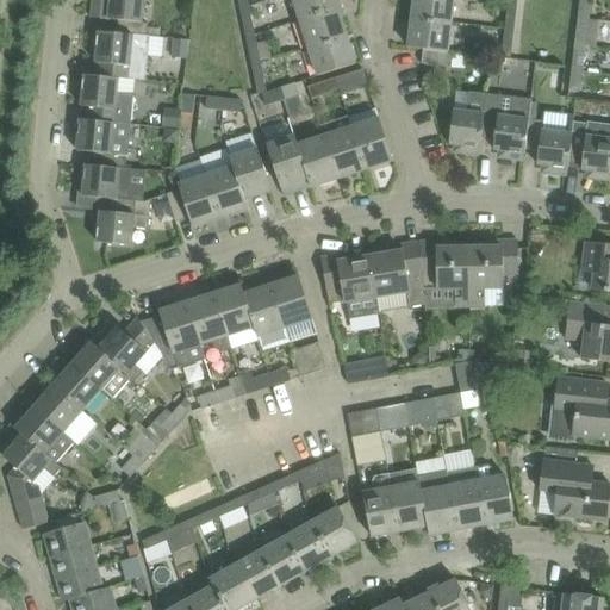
[(118,20),(117,33),(161,37),(161,30),(147,27),(148,23),(142,23),(143,0),(92,0),(91,18),(118,20)]
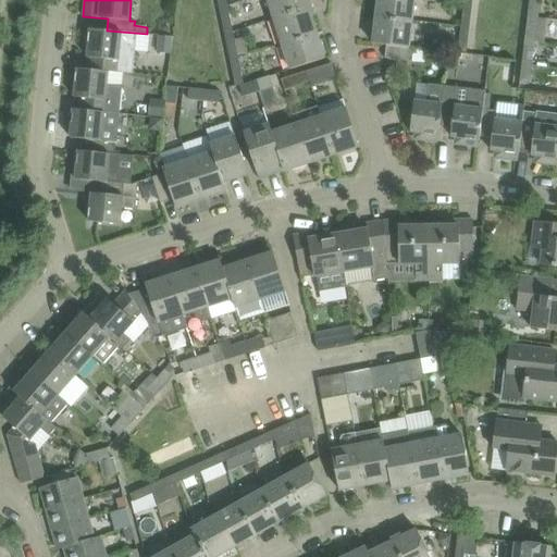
[(268,0),(274,19),(310,7),(308,0),(268,0)]
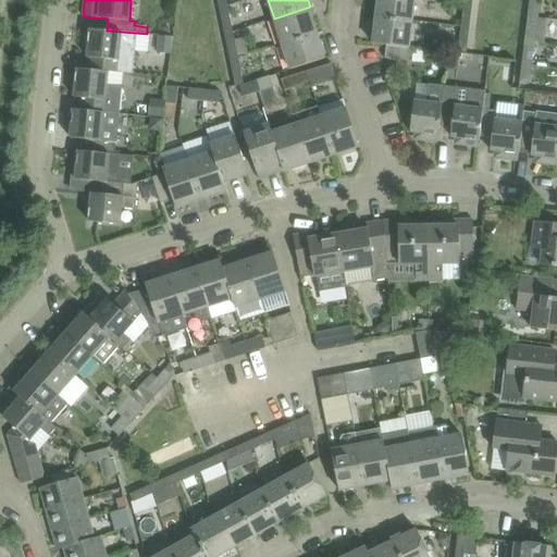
[(378,0),(376,16),(411,21),(413,0),(378,0)]
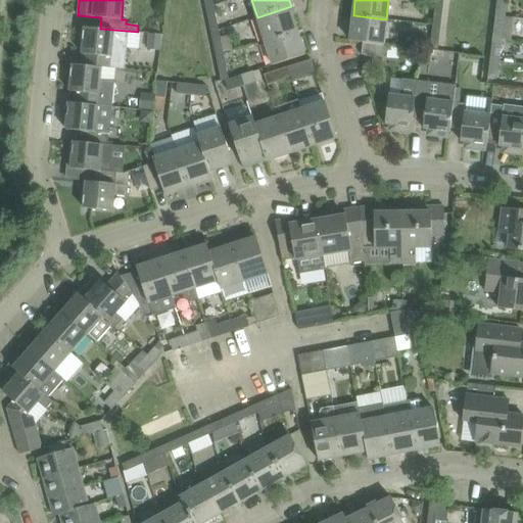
[(496,0),(495,15),(505,16),(506,0),(496,0)]
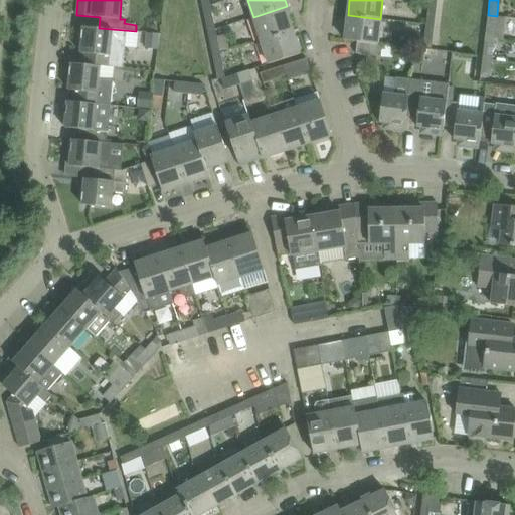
[(201,2),(206,26),(214,25),(209,1),(201,2)]
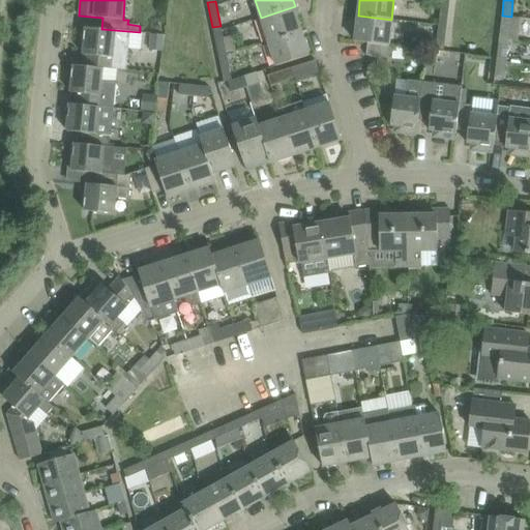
[(441,3),(438,26),(446,27),(449,4),(441,3)]
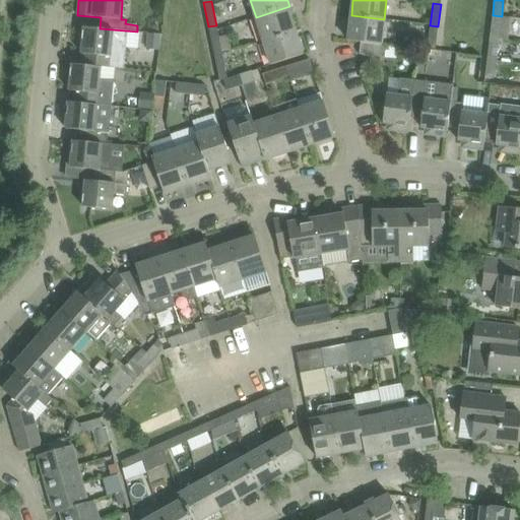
[(256,17),(264,41),(295,30),(290,16),(293,15),(289,6),(256,17)]
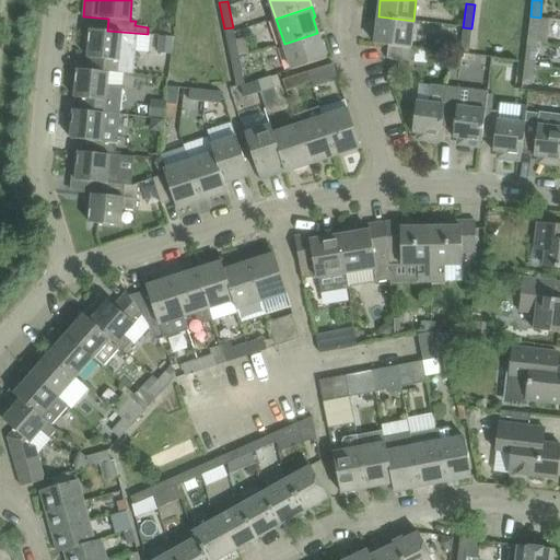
[(413,21),(378,16),(375,44),(410,48),(413,21)]
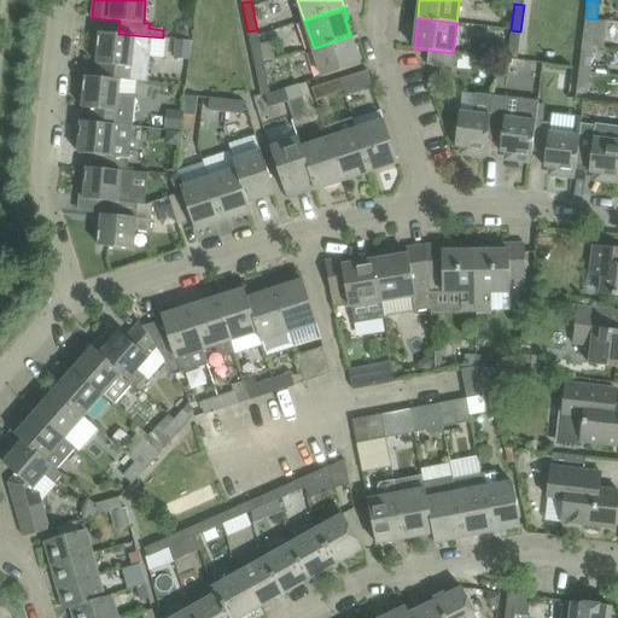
[(586,18),(583,39),(592,40),(596,19),(586,18)]
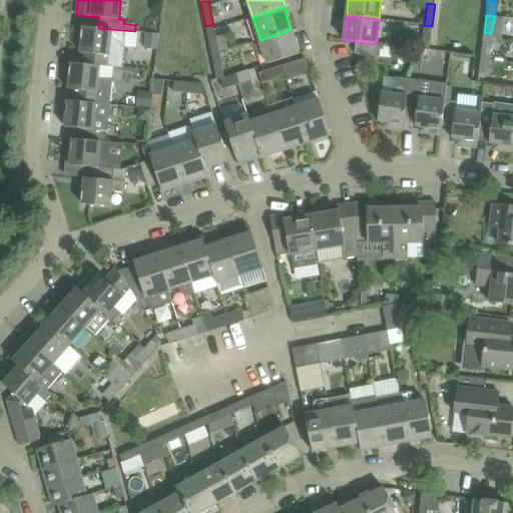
[(205,26),(211,55),(219,53),(213,25),(205,26)]
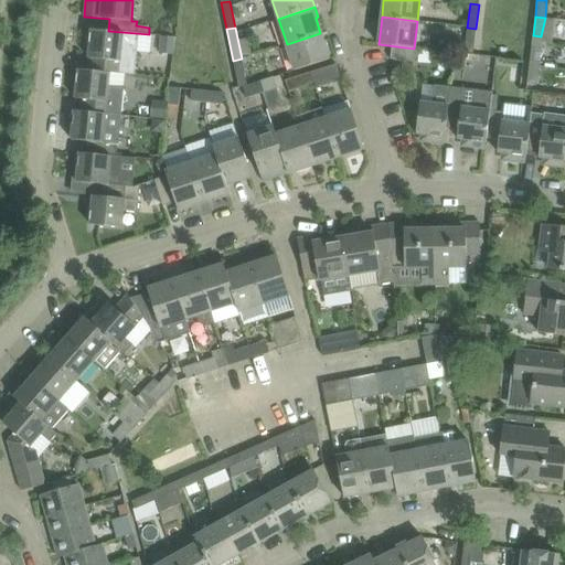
[(472,55),(476,29),(467,28),(464,54),(472,55)]
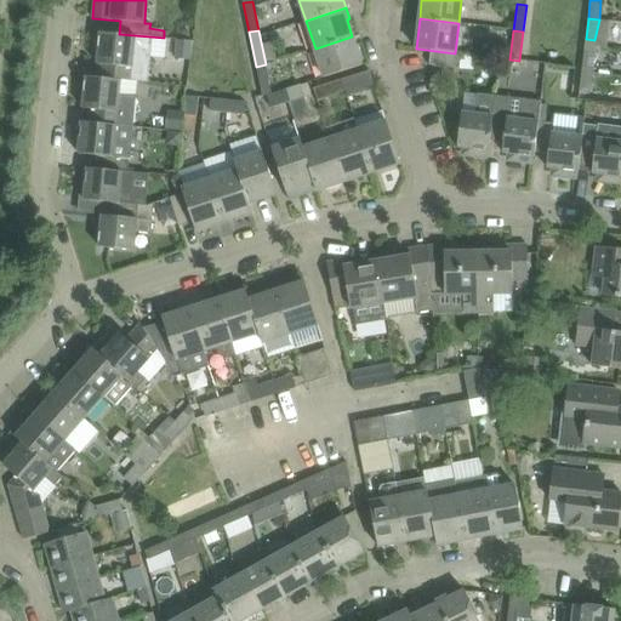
[(106,79),(138,81),(148,83),(153,38),(163,39),(164,38),(119,34),(101,32),(97,64),(107,66),(106,79)]
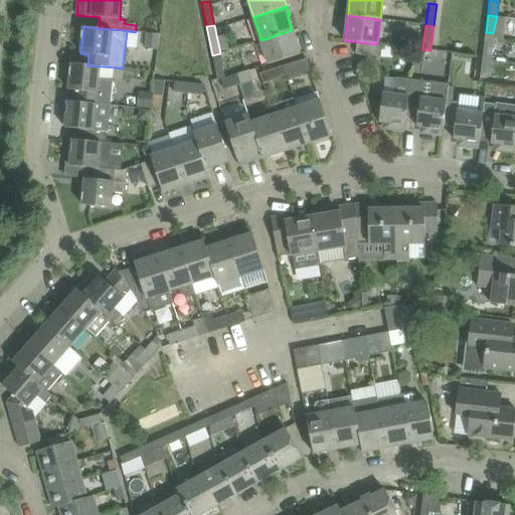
[(300,54),(292,30),(262,40),(269,64),(300,54)]
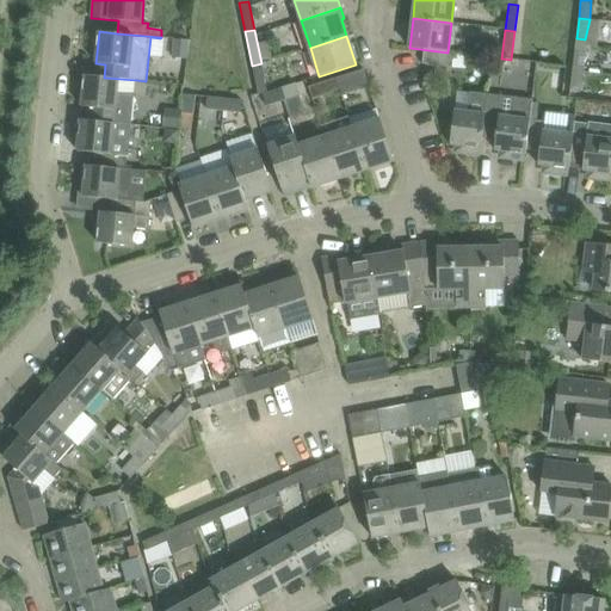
[(174,39),(172,60),(186,62),(187,51),(189,41),(174,39)]
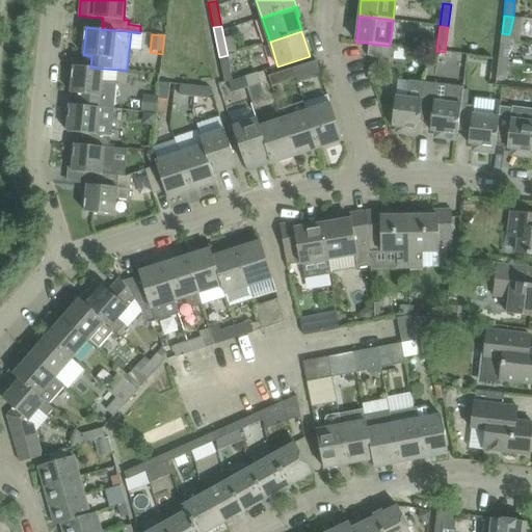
[(394,59),(395,47),(369,43),(368,56),(394,59)]
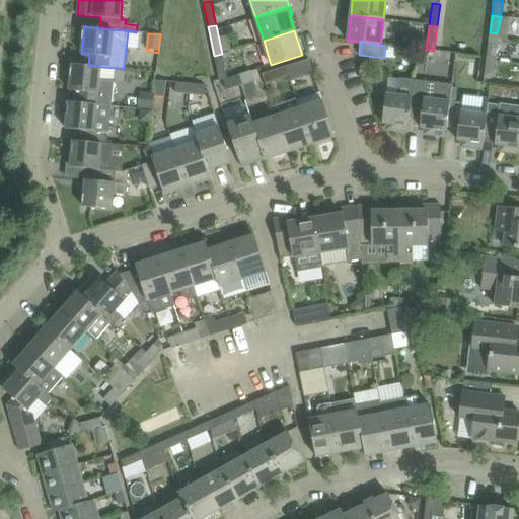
[(489,43),(487,60),(496,61),(498,44),(489,43)]
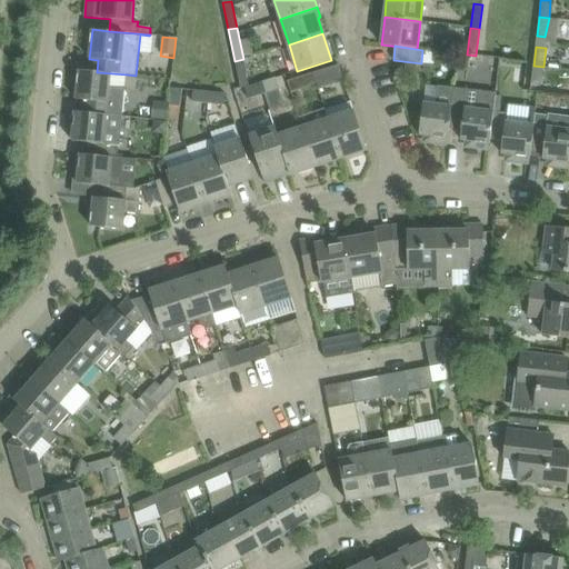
[(235,61),(240,88),(245,87),(249,87),(243,59),(235,61)]
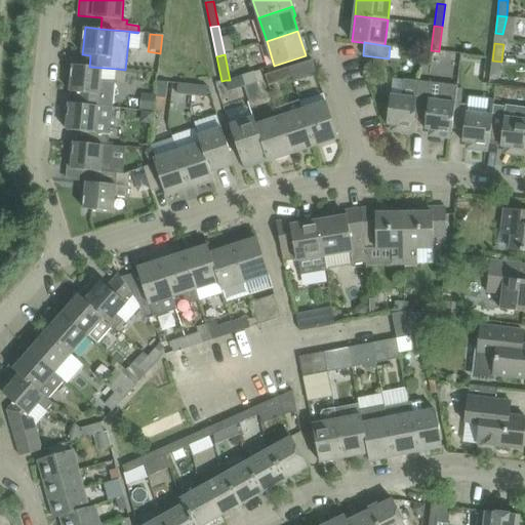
[(288,68),(291,77),(292,77),(294,83),(318,76),(313,59),(288,68)]
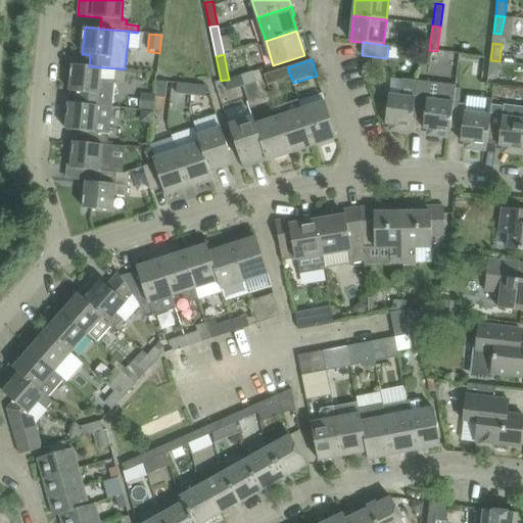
[(496,79),(500,61),(490,60),(488,78),(496,79)]
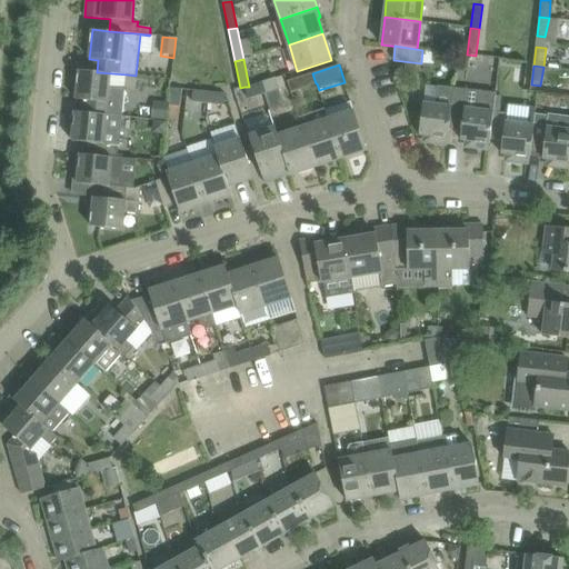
[(85,100),(83,112),(122,116),(127,75),(97,72),(79,70),(76,99),(85,100)]
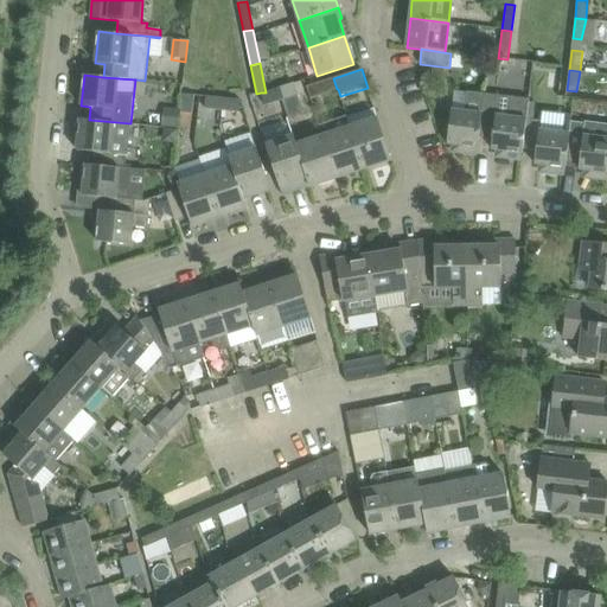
[(310,98),(337,89),(333,78),(306,87),(310,98)]
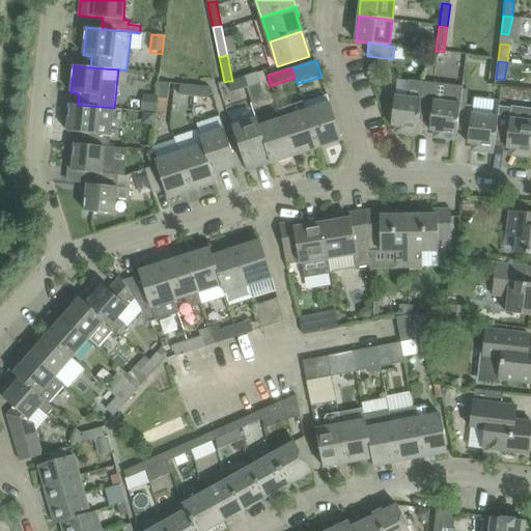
[(257,73),(243,78),(246,87),(248,87),(252,103),(266,99),(257,73)]
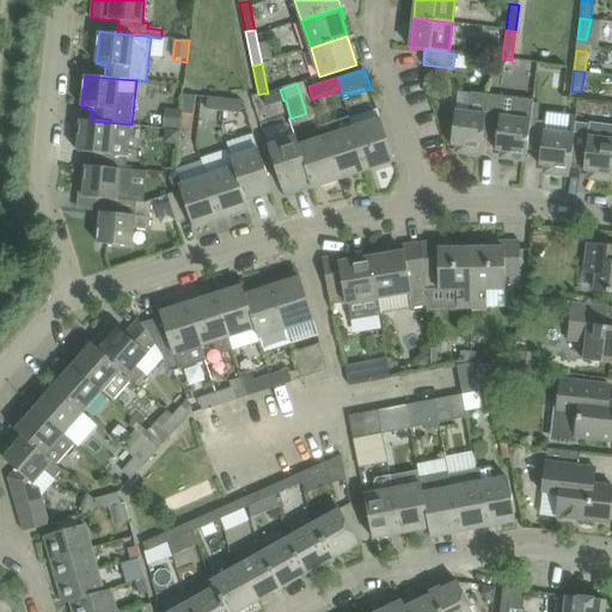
[(256,109),(283,101),(280,90),(268,93),(263,95),(263,93),(258,95),(252,97),(256,109)]
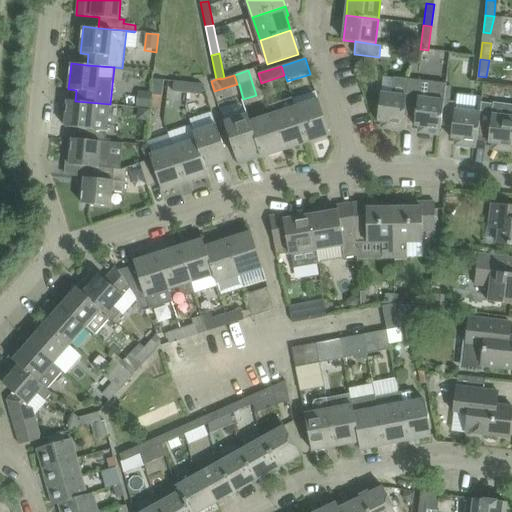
[(402,131),(404,116),(407,91),(406,91),(408,79),(394,77),(392,94),(380,93),(376,121),(387,122),(386,129),(402,131)]
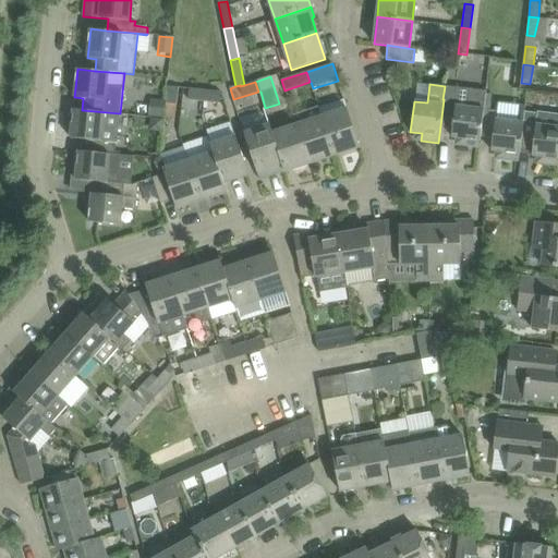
[(178,87),(167,86),(166,102),(177,104),(178,87)]
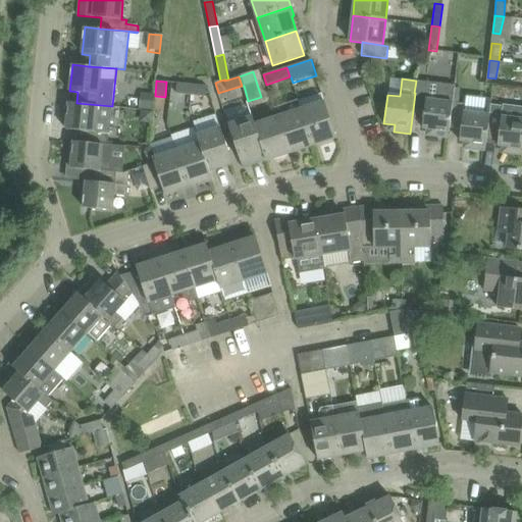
[(176,93),(191,95),(192,85),(177,83),(176,93)]
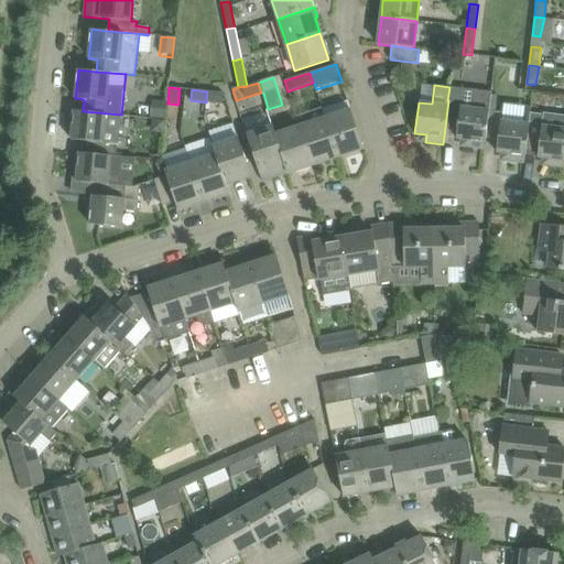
[(448,100),(445,128),(457,130),(456,139),(467,140),(467,147),(485,149),(486,139),(488,110),(489,111),(491,91),(475,90),(473,109),(459,107),(461,101),(448,100)]
